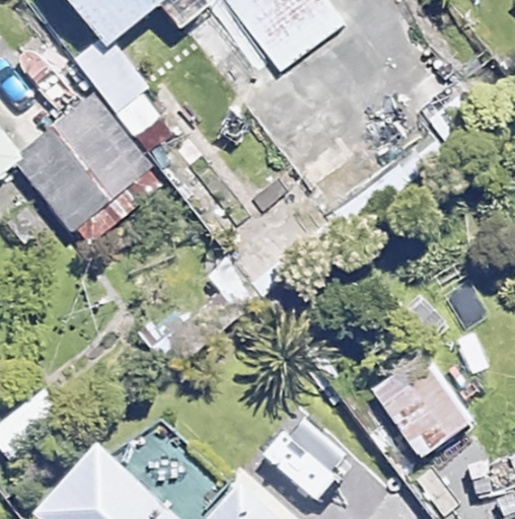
[(343,23),(323,0),(74,0),(109,44),(161,3),(181,29),(219,0),(223,0),(281,72),(343,23)]
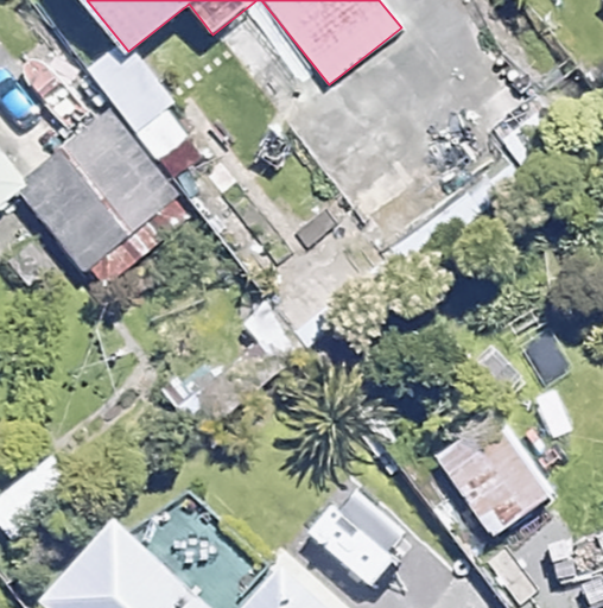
[(141,55),(132,63),(115,42),(81,69),(156,164),(190,138),(166,107),(176,100),(141,55)]
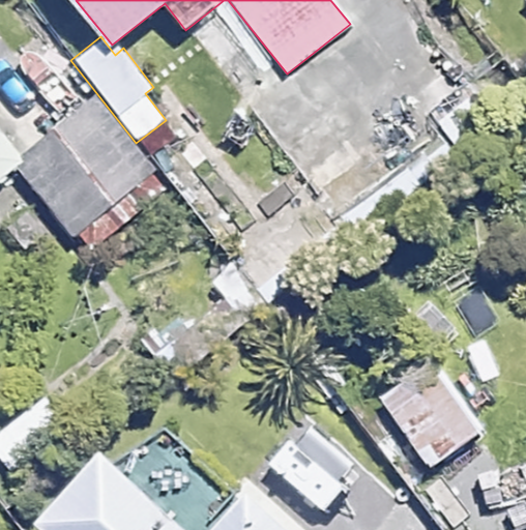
[(0,179),(24,160),(0,130),(0,179)]
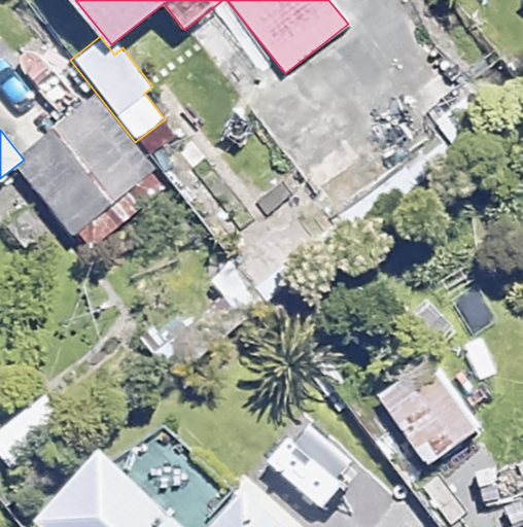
[(478,430),(432,363),(380,399),(425,466),(478,430)]
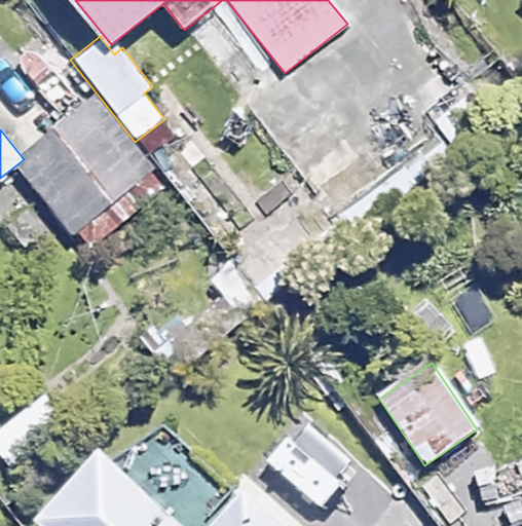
[(211,525),(181,525),(101,450),(37,518),(45,525),(286,525),(246,489),(211,525)]
